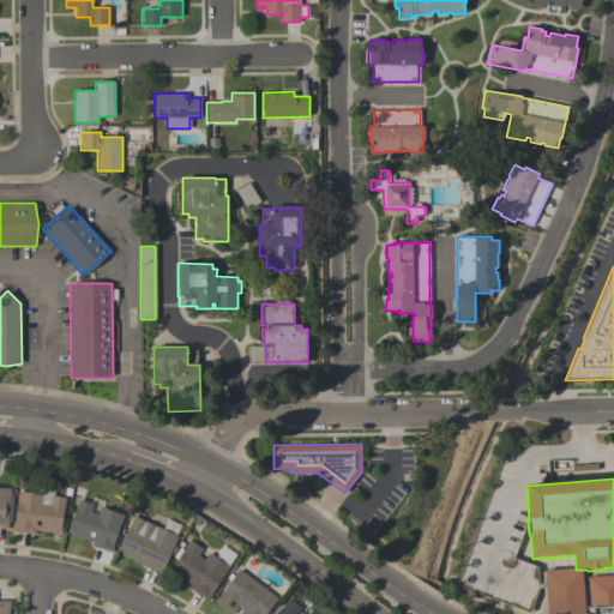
[(18,491),(40,494),(41,486),(54,488),(54,495),(65,498),(60,534),(35,530),(35,534),(11,531),(12,523),(14,523),(17,503),(16,503),(18,491)]
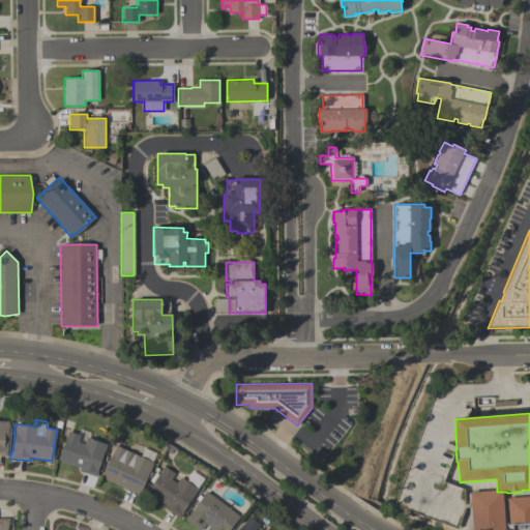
[(0,421),(8,422),(6,448),(7,448),(7,457),(0,455),(0,421)]
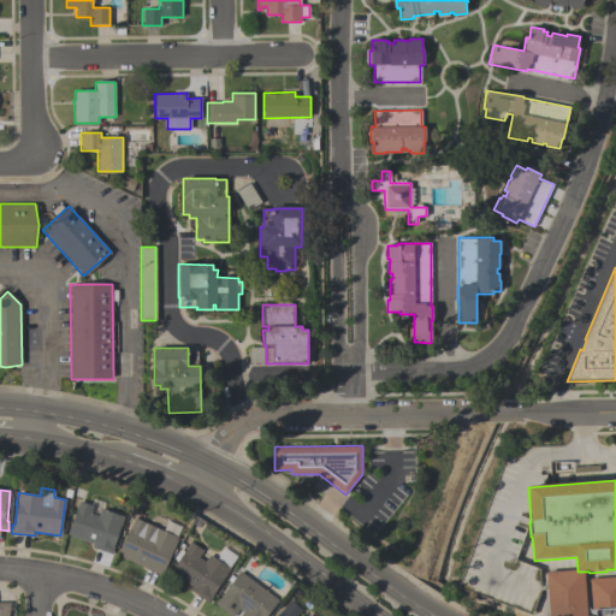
[(111,555),(92,548),(93,544),(67,534),(80,501),(93,505),(90,514),(98,516),(100,508),(124,516),(111,555)]
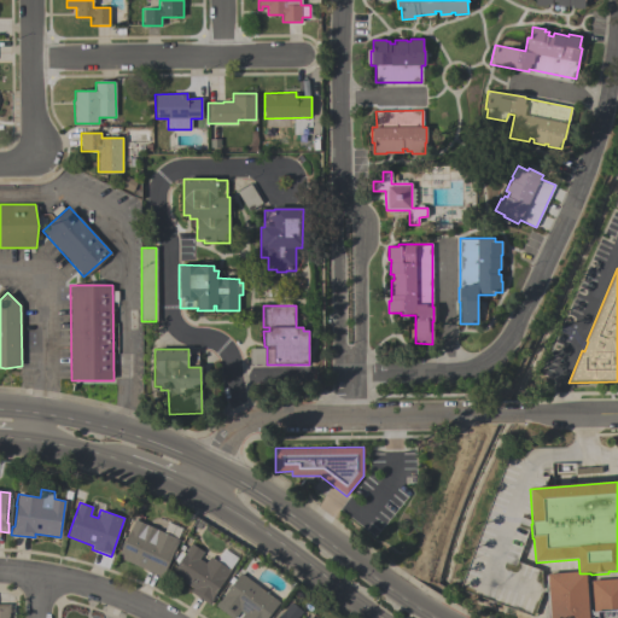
[(162,577),(117,557),(134,520),(179,540),(162,577)]
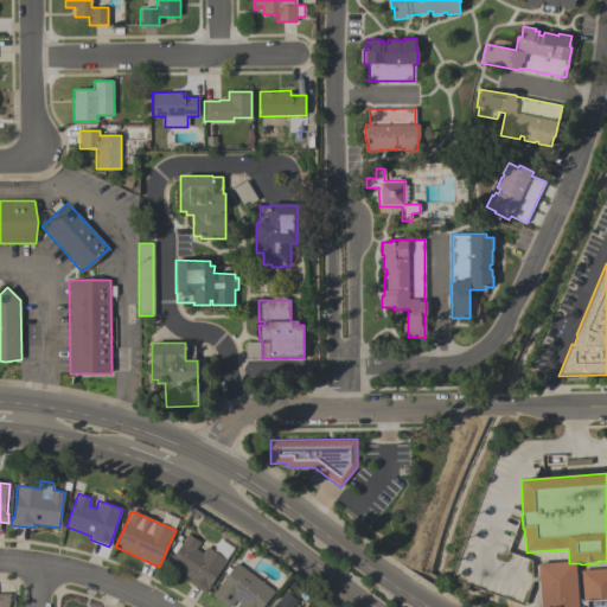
[(205,594),(187,582),(190,577),(168,564),(187,535),(199,542),(196,549),(202,554),(206,547),(227,561),(205,594)]
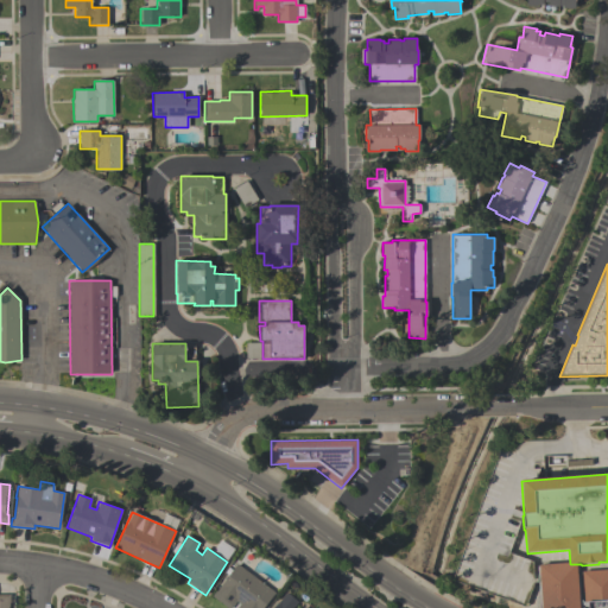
[(226,607),(211,596),(215,591),(216,591),(236,564),(274,594),(264,607),(236,607),(240,605),(235,601),(230,607),(226,607)]
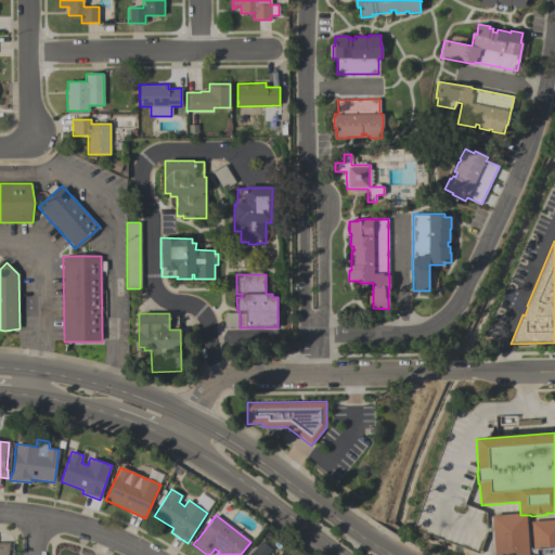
[(492,517),(494,554),(528,554),(526,515),(492,517)]
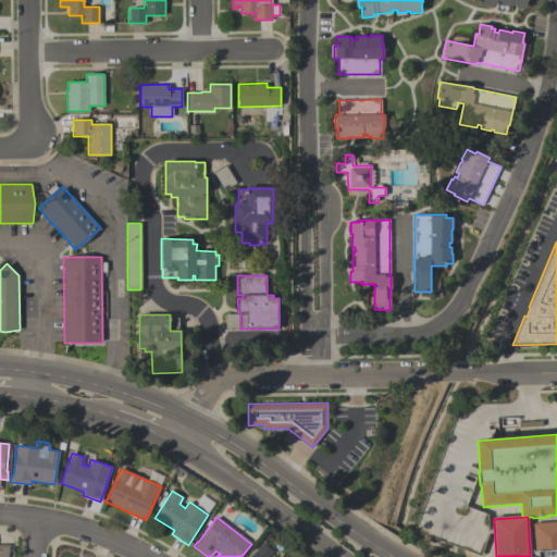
[(533,524),(556,521),(556,556),(537,556),(537,552),(535,552),(533,524)]
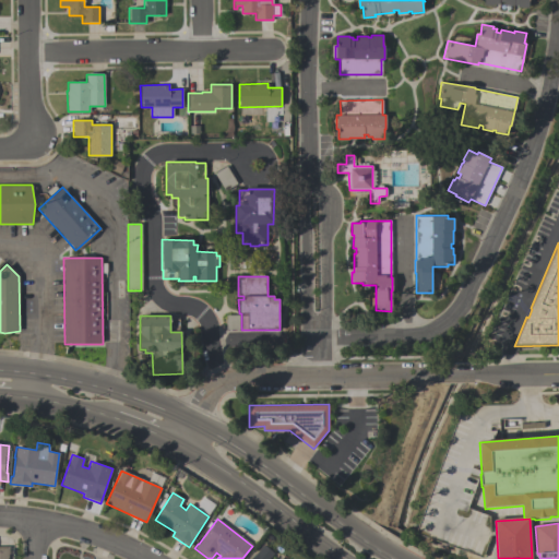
[(281,558),(251,558),(264,545),(274,554),(269,558),(278,558),(280,558),(281,558)]
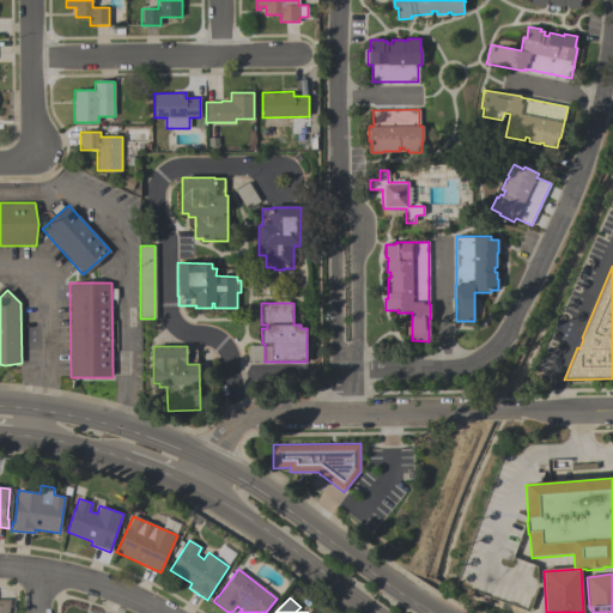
[(0,612),(0,600),(10,600),(10,608),(8,608),(8,612),(0,612)]
